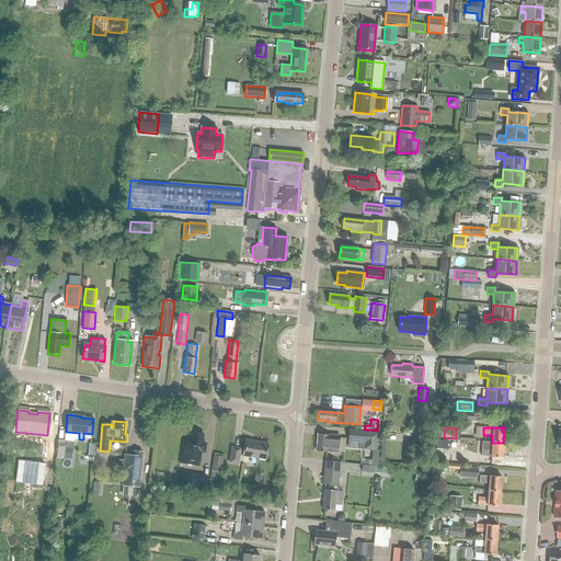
[(364,449),(376,450),(377,433),(350,430),(348,442),(365,443),(364,449)]
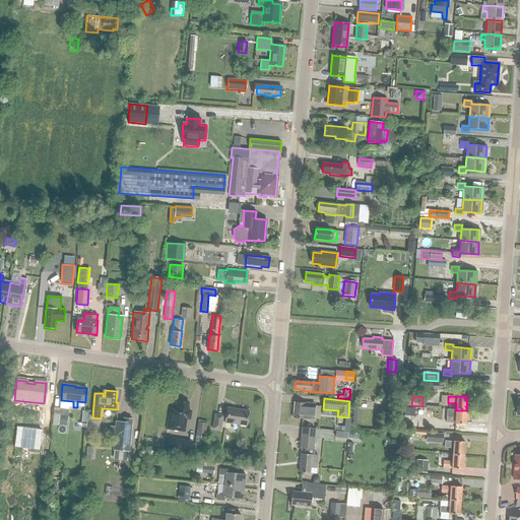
[(191,410),(187,409),(188,401),(179,400),(177,399),(176,408),(170,407),(167,429),(185,431),(187,417),(190,418),(191,410)]
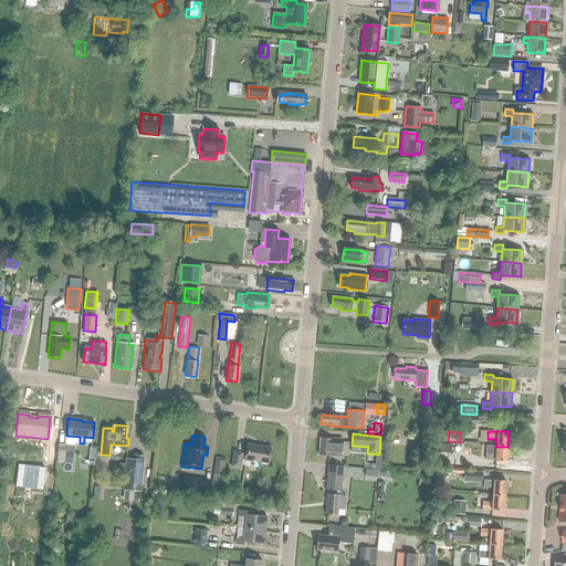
[(318,454),(338,457),(339,439),(320,438),(318,454)]
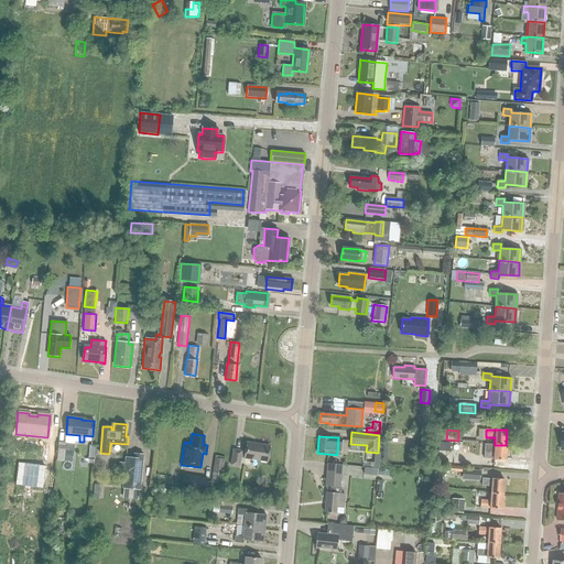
[(269,446),(246,442),(243,451),(231,449),(229,465),(238,466),(239,457),(266,462),(269,446)]
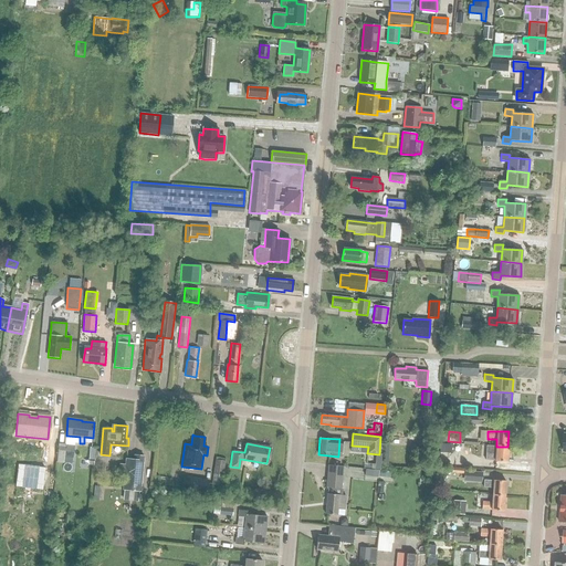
[(440,443),(440,452),(451,453),(451,444),(440,443)]
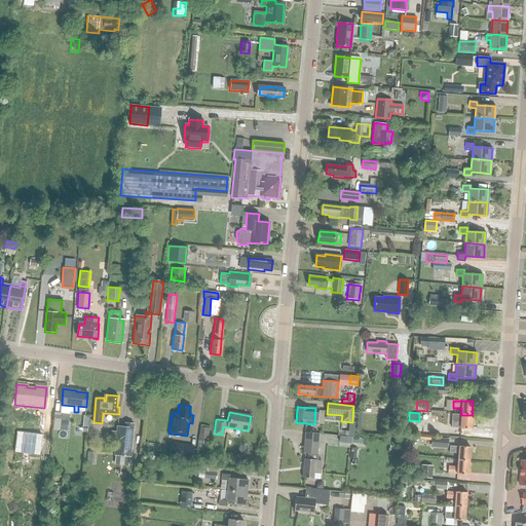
[(61,414),(54,413),(53,430),(59,430),(58,438),(67,439),(67,431),(69,415),(61,414)]
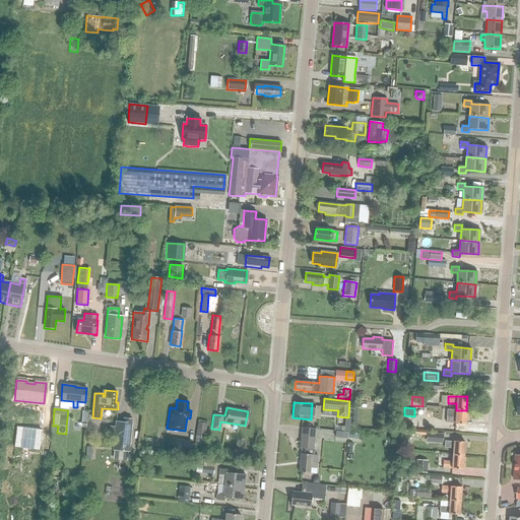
[(447,416),(446,423),(455,424),(465,425),(466,410),(456,410),(447,409),(447,416)]
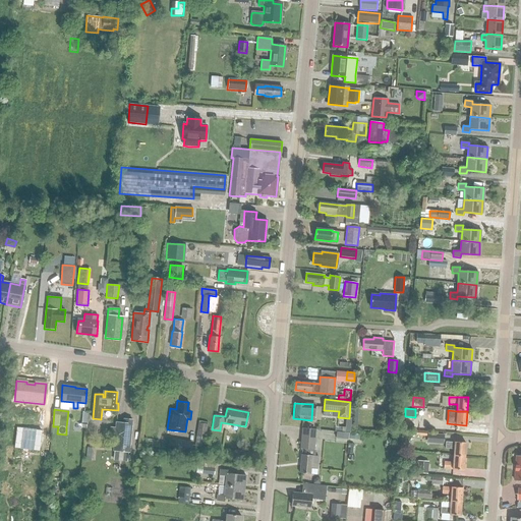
[(419,422),(427,422),(427,412),(419,412),(419,422)]
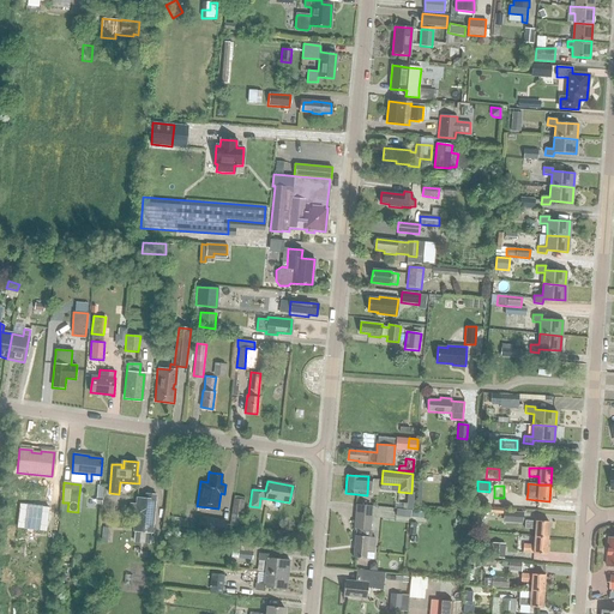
[(453,489),(452,509),(464,509),(465,489),(453,489)]
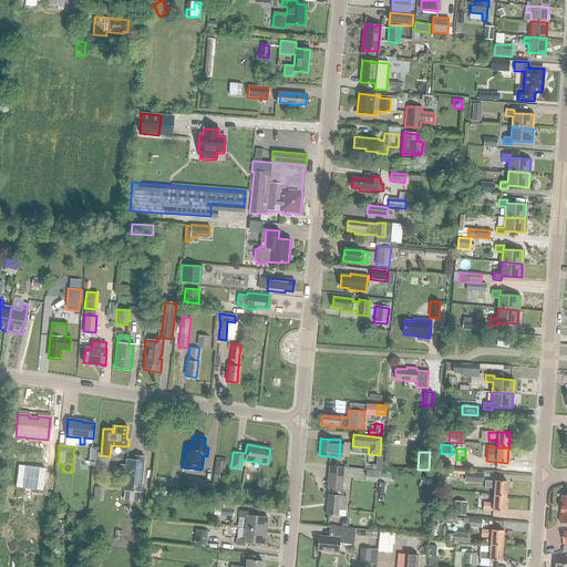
[(144,456),(135,456),(134,461),(126,460),(124,491),(142,492),(144,456)]
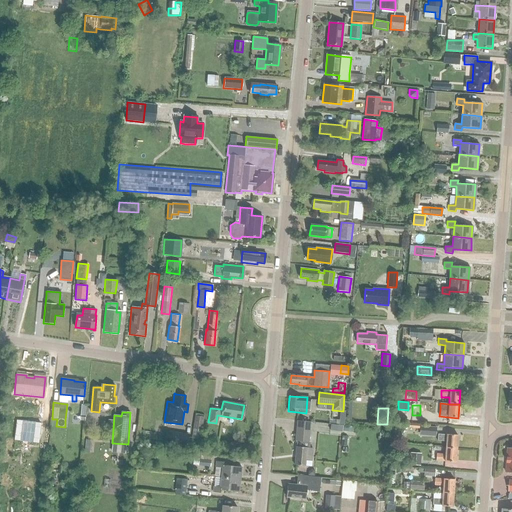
[(201,434),(202,415),(194,415),(193,434),(201,434)]
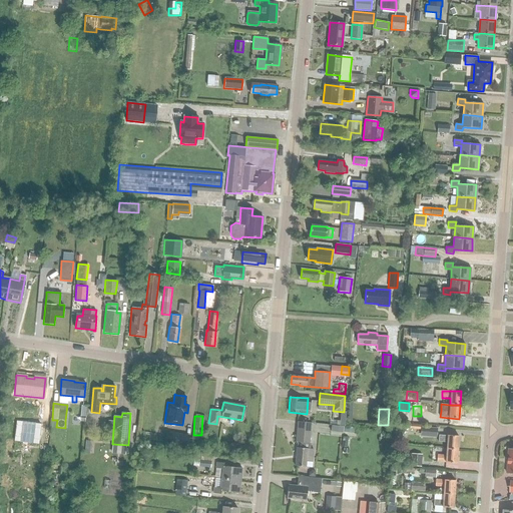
[(311,423),(298,421),(296,442),(299,442),(309,443),(311,423)]
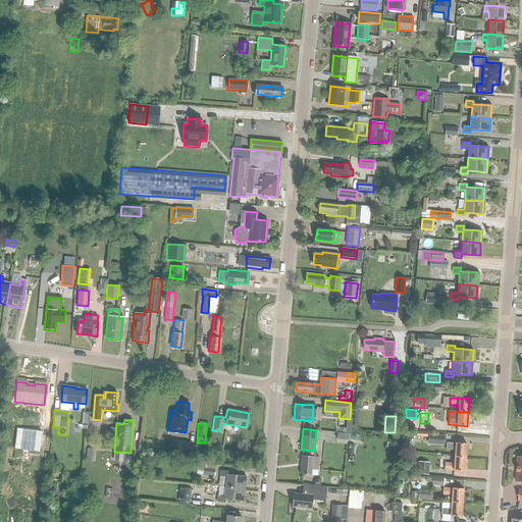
[(405,444),(408,447),(417,434),(412,431),(411,434),(408,432),(405,437),(408,439),(405,444)]
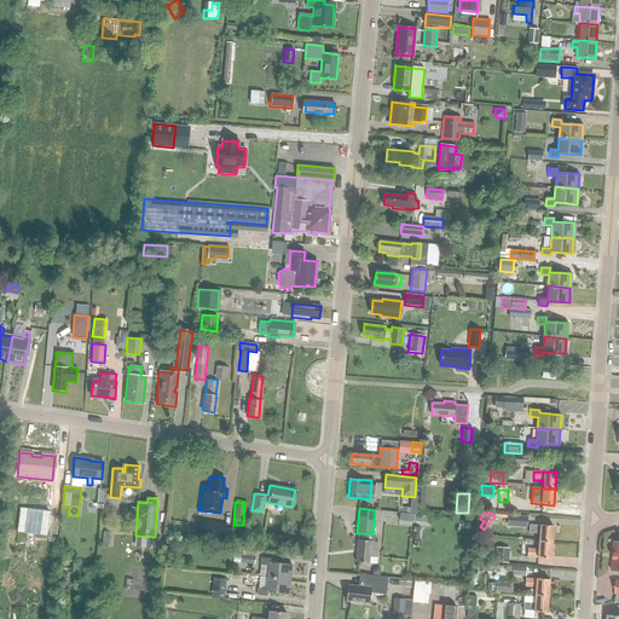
[(398,520),(412,521),(426,522),(427,516),(414,515),(414,514),(399,513),(398,520)]
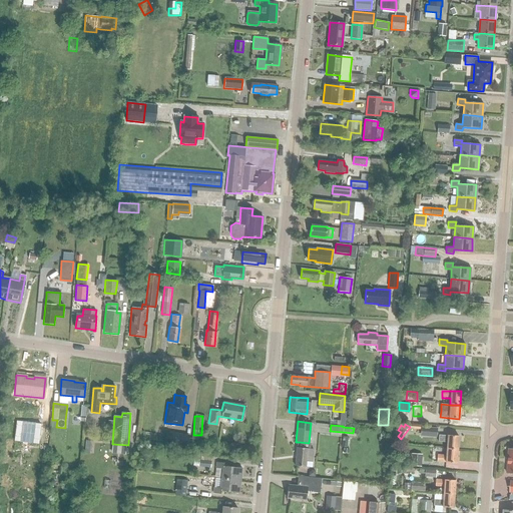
[(420,436),(437,438),(437,428),(421,427),(420,436)]
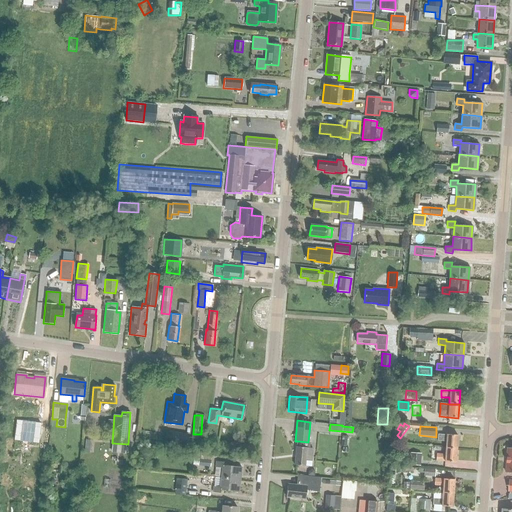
[(446,441),(446,448),(456,448),(457,435),(447,434),(438,434),(438,441),(446,441)]
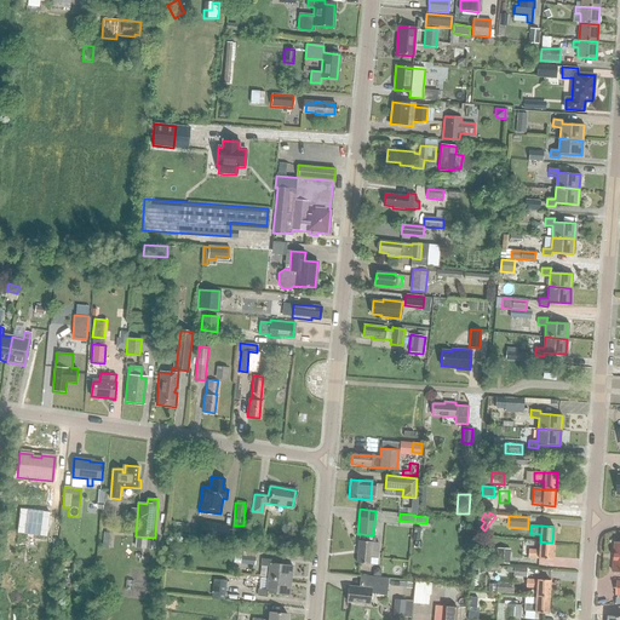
[(227,546),(229,530),(208,527),(206,543),(227,546)]
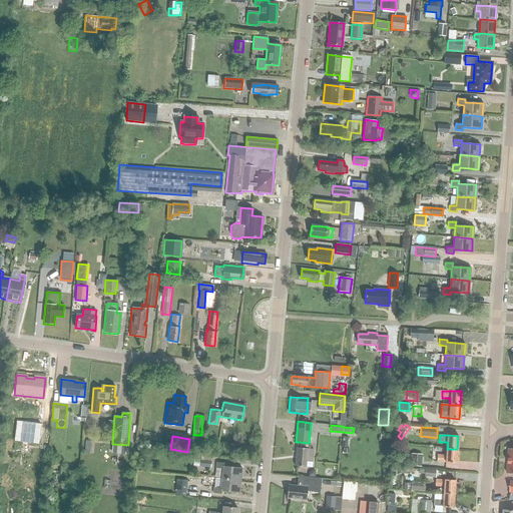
[(298,448),(297,448),(296,465),(312,467),(313,449),(310,449),(310,445),(309,443),(299,442),(298,448)]
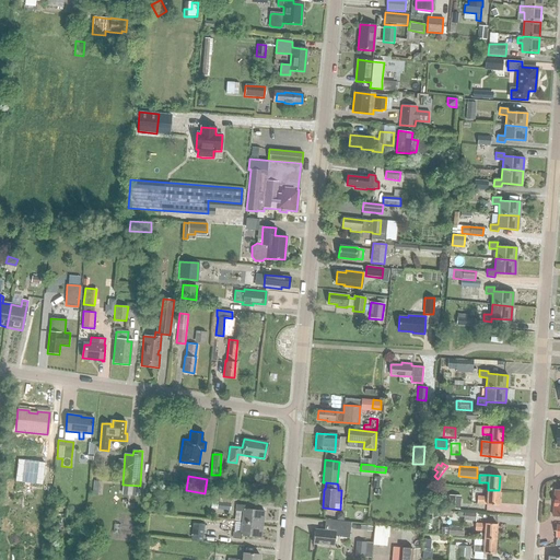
[(499,490),(488,490),(487,498),(478,497),(477,504),(487,504),(487,505),(498,505),(499,490)]
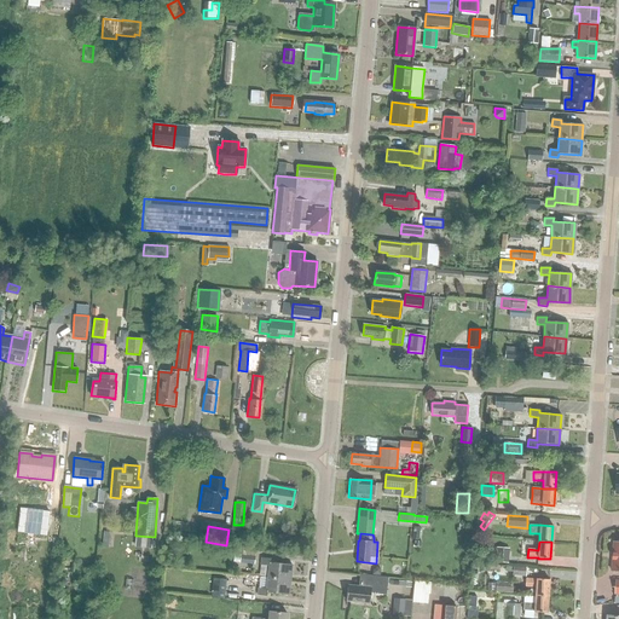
[(496,548),(495,562),(508,563),(509,549),(496,548)]
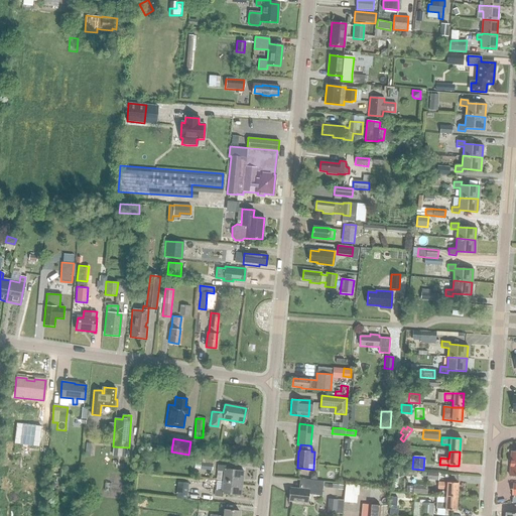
[(195,469),(211,470),(212,459),(202,458),(201,463),(195,462),(195,469)]
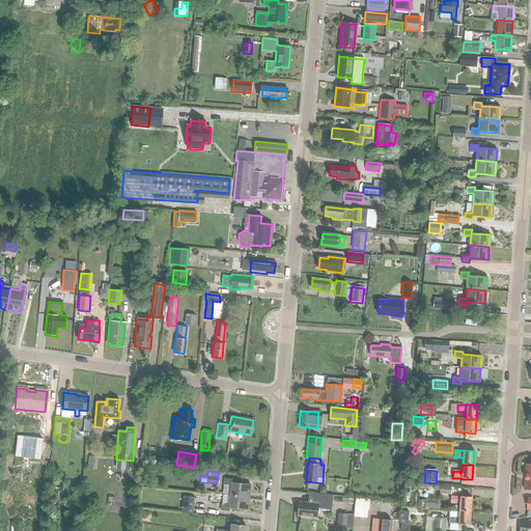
[(223,484),(222,495),(228,495),(249,497),(250,484),(231,482),(231,479),(224,478),(223,484)]
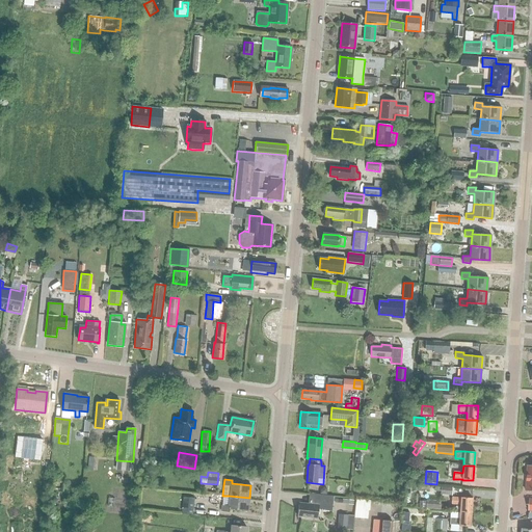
[(441,495),(446,495),(452,495),(453,487),(441,486),(441,495)]
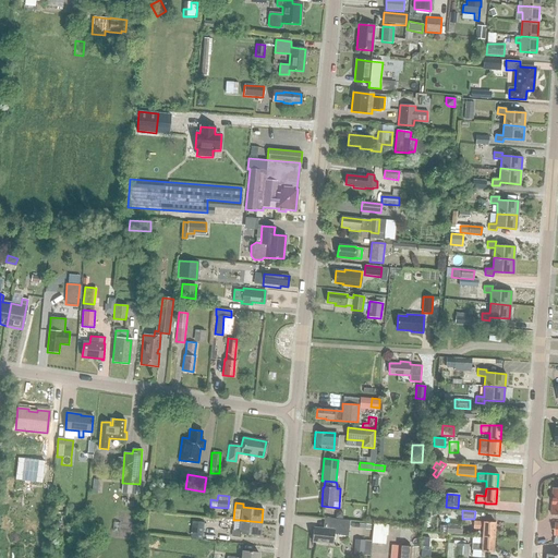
[(329,529),(313,528),(312,542),(332,544),(334,534),(348,536),(349,520),(330,519),(329,529)]
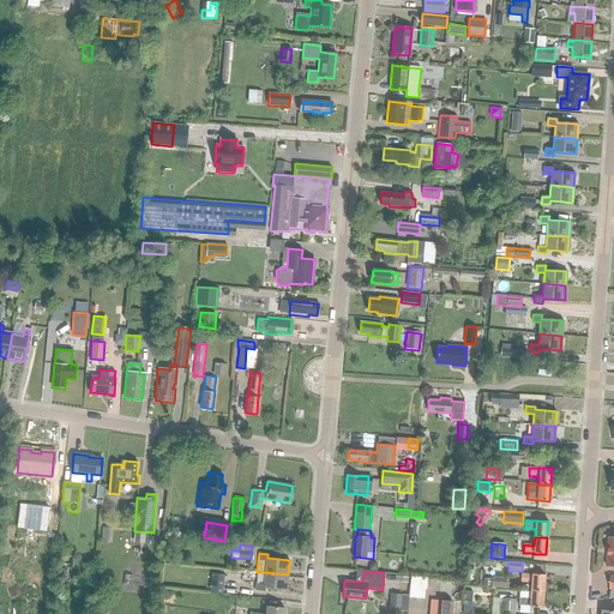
[(256,583),(256,590),(264,591),(264,587),(286,589),(288,575),(264,572),(263,584),(256,583)]
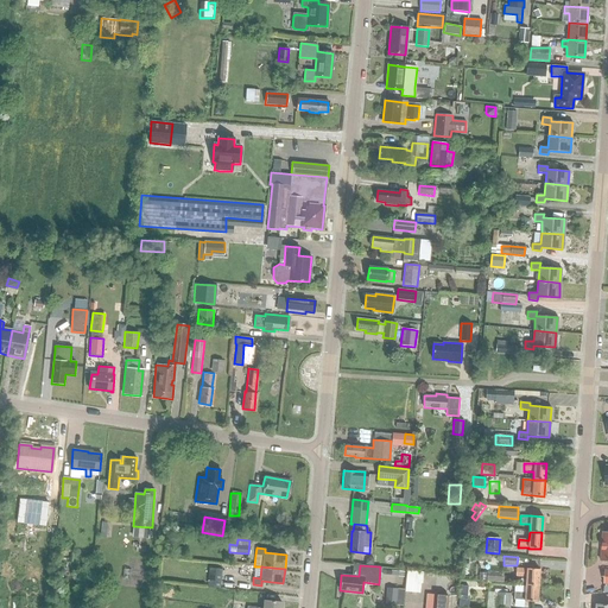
[(222,569),(209,568),(207,587),(220,588),(222,569)]
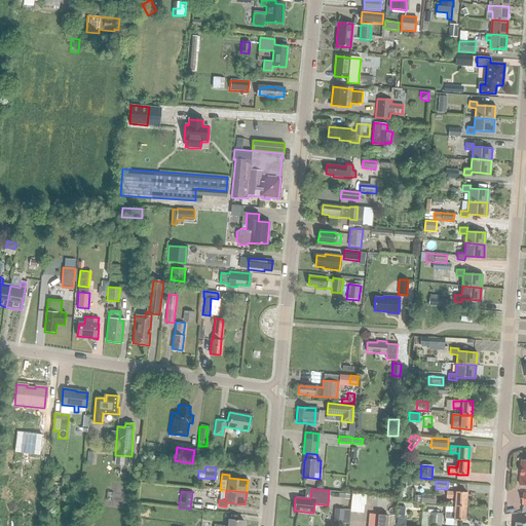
[(455,499),(455,505),(465,506),(466,492),(456,491),(456,492),(447,491),(447,498),(455,499)]
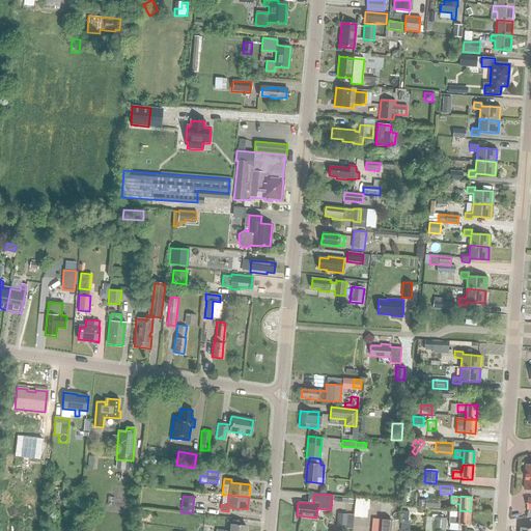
[(470,511),(459,510),(458,518),(449,516),(449,523),(458,524),(458,525),(469,525),(470,511)]
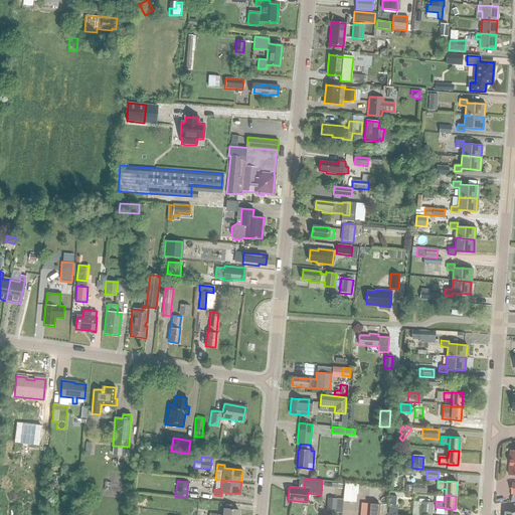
[(335,512),(336,499),(328,498),(326,511),(335,512)]
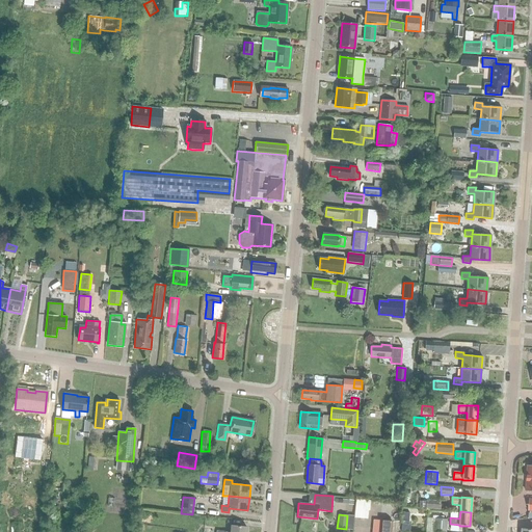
[(433,531),(441,531),(446,531),(448,520),(434,519),(433,531)]
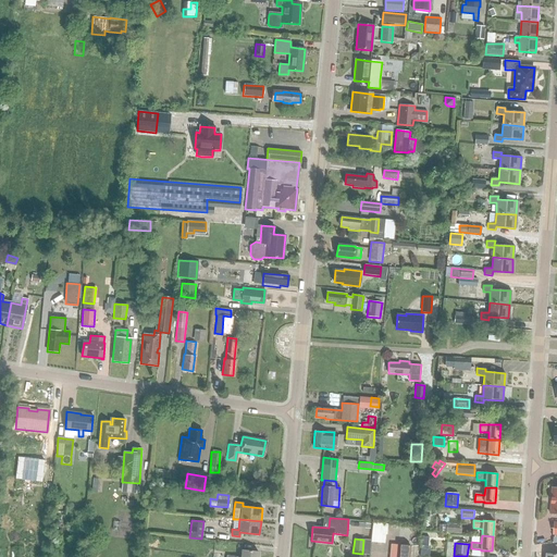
[(396,556),(409,556),(410,546),(397,545),(396,556)]
